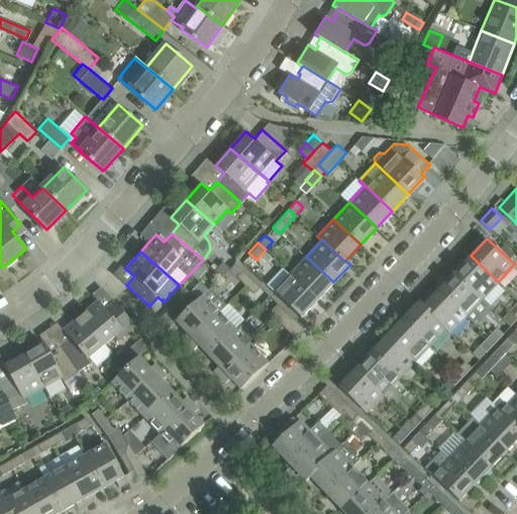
[(496,284),(498,282),(471,255),(454,273),(489,305),(503,290),(496,284)]
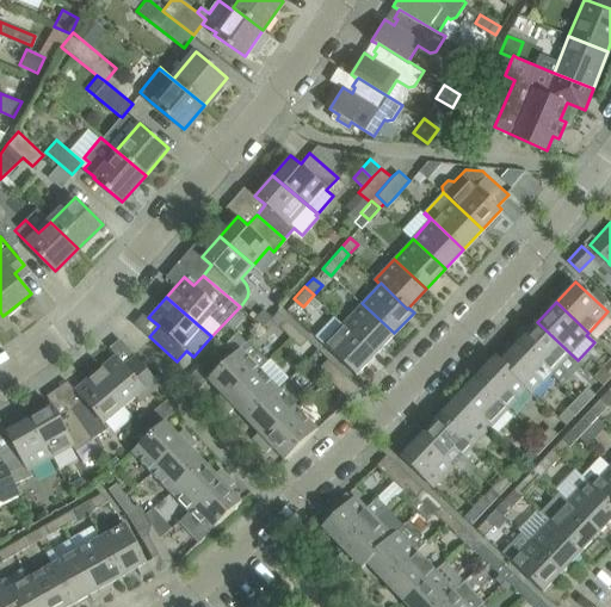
[(375,353),(394,333),(362,303),(343,322),(375,353)]
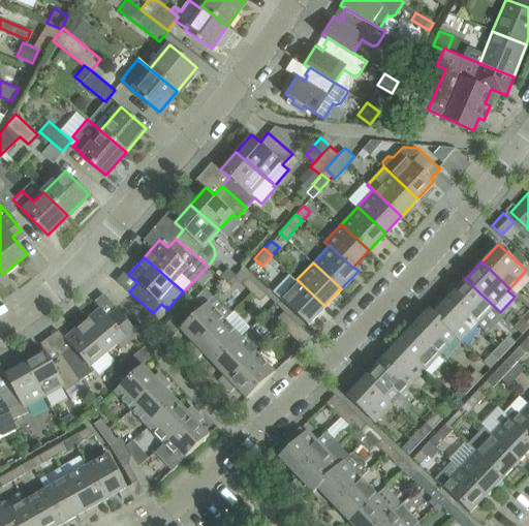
[(226,283),(237,273),(228,265),(219,276),(226,283)]
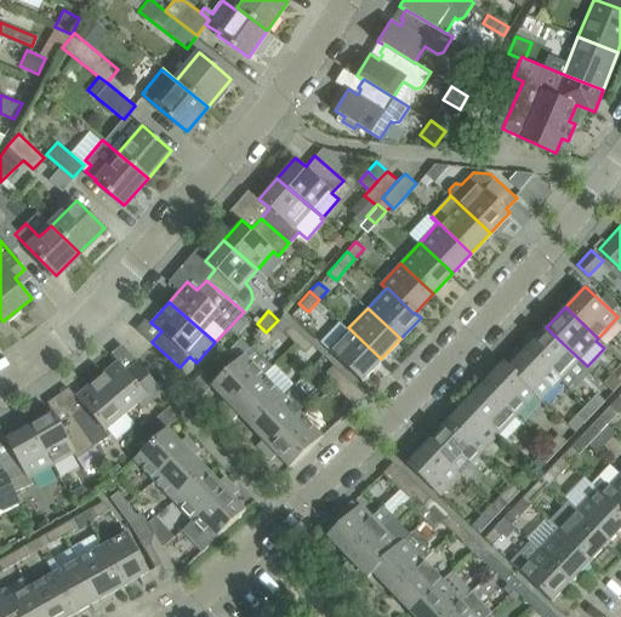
[(348,327),(347,330),(339,321),(320,341),(362,380),(381,359),(348,327)]
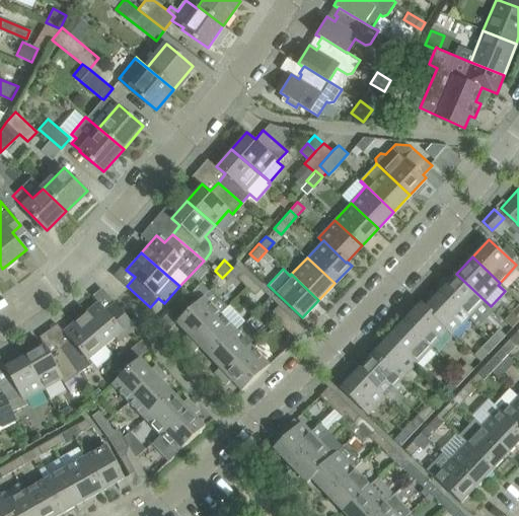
[(245,286),(251,279),(243,271),(236,278),(245,286)]
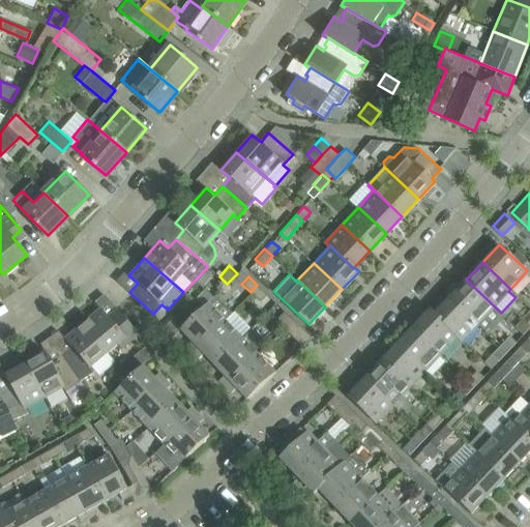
[(501,313),(466,280),(450,296),(478,323),(488,332),(503,316),(501,313)]
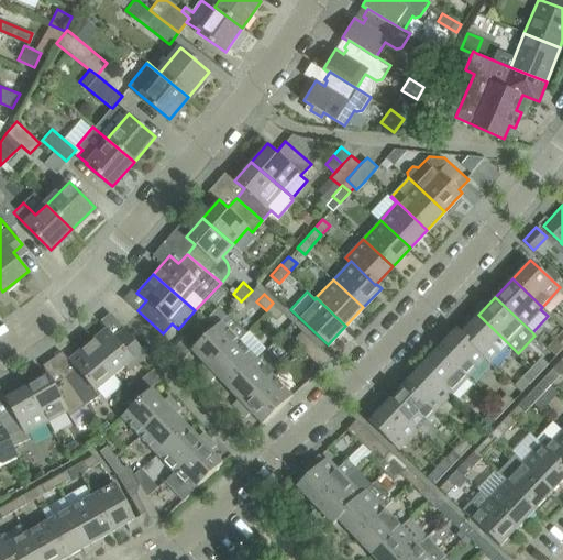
[(266,310),(285,328),(293,321),(273,303),(266,310)]
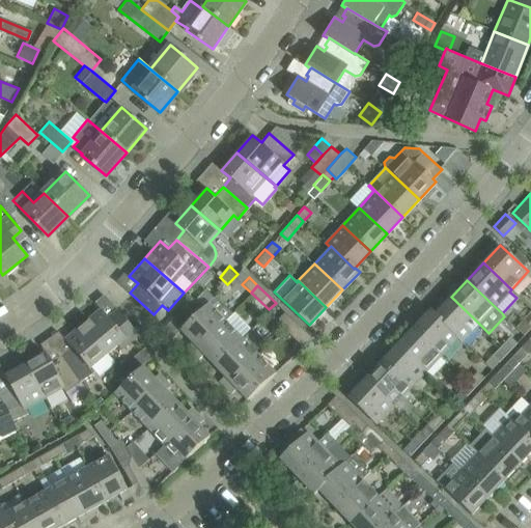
[(226,320),(225,320),(231,313),(215,296),(208,302),(196,314),(180,329),(192,340),(187,345),(193,352),(226,320)]
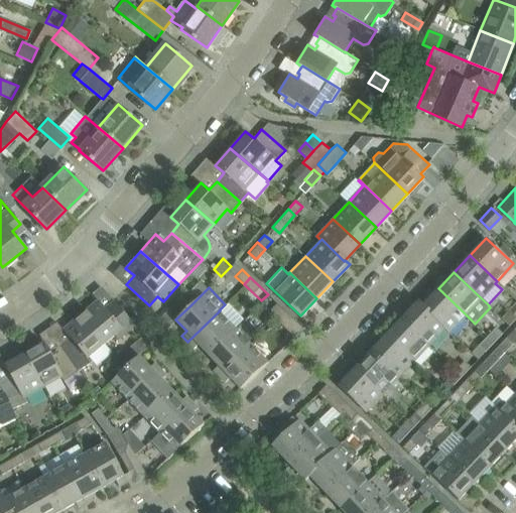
[(448,332),(466,314),(438,288),(423,304),(422,305),(444,327),(444,328),(448,332)]
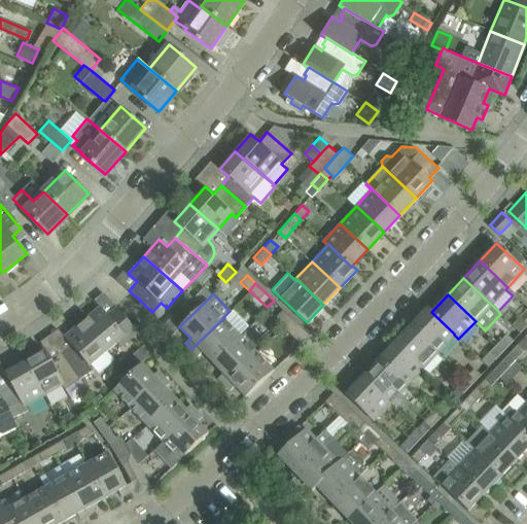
[(118,340),(121,344),(137,330),(116,307),(107,314),(100,306),(82,320),(107,350),(118,340)]
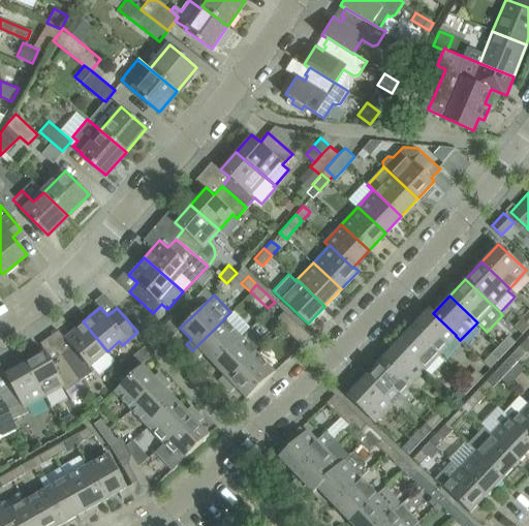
[(433,313),(434,312),(429,308),(412,326),(440,352),(456,336),(456,335),(433,313)]
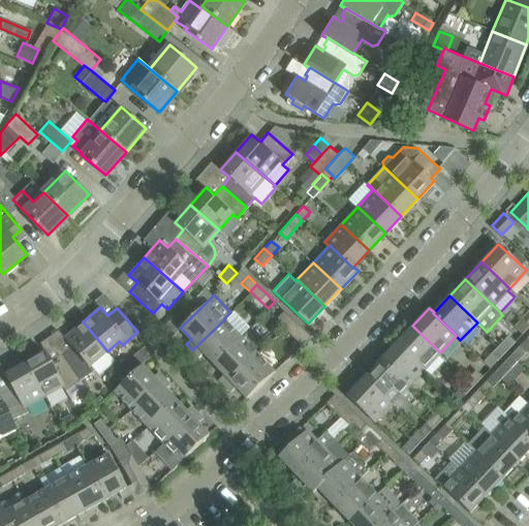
[(284,310),(277,317),(286,327),(293,318),(284,310)]
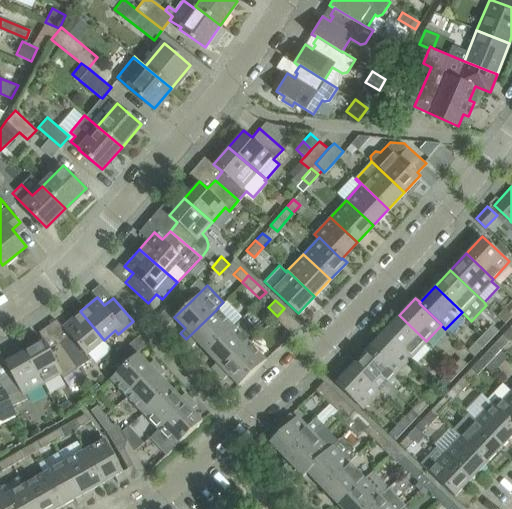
[(511,302),(499,316),(505,322),(511,314),(511,302)]
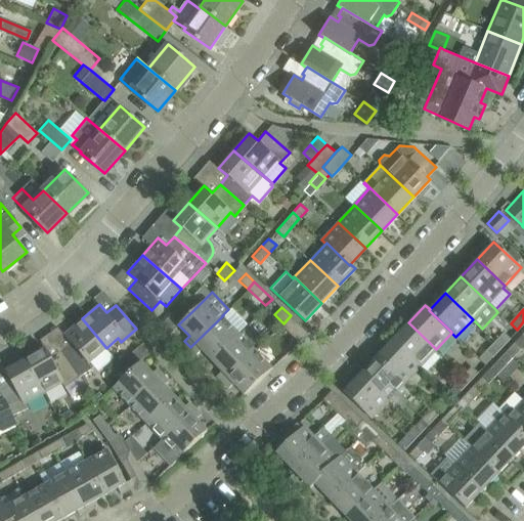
[(211,359),(238,333),(223,315),(190,347),(195,353),(201,348),(211,359)]
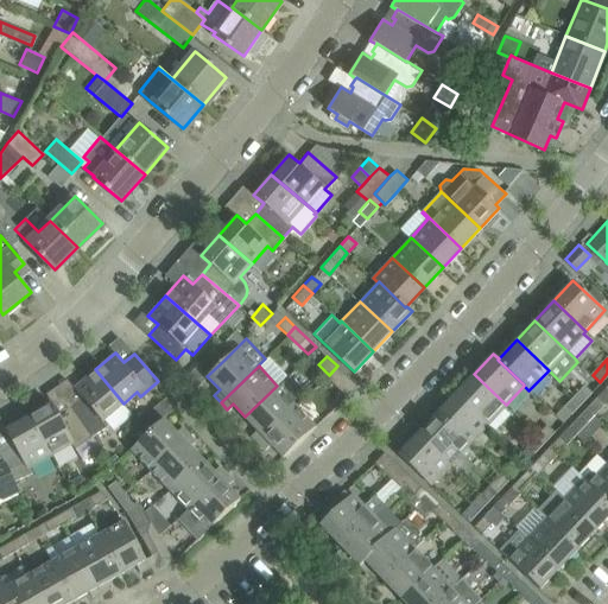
[(329,375),(327,376),(347,395),(358,385),(337,366),(329,375)]
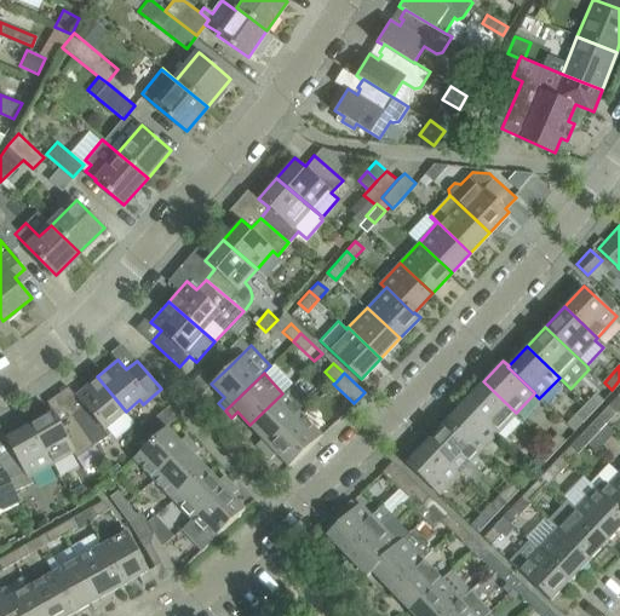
[(107,427),(126,412),(97,376),(75,395),(85,404),(73,413),(101,454),(102,456),(108,452),(99,441),(112,432),(107,427)]
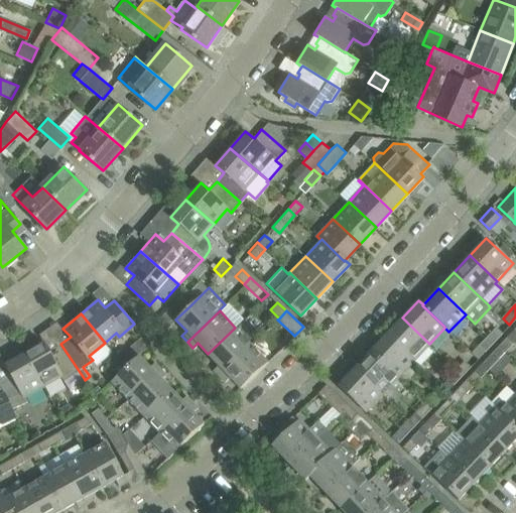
[(413,360),(429,344),(402,317),(386,335),(413,360)]
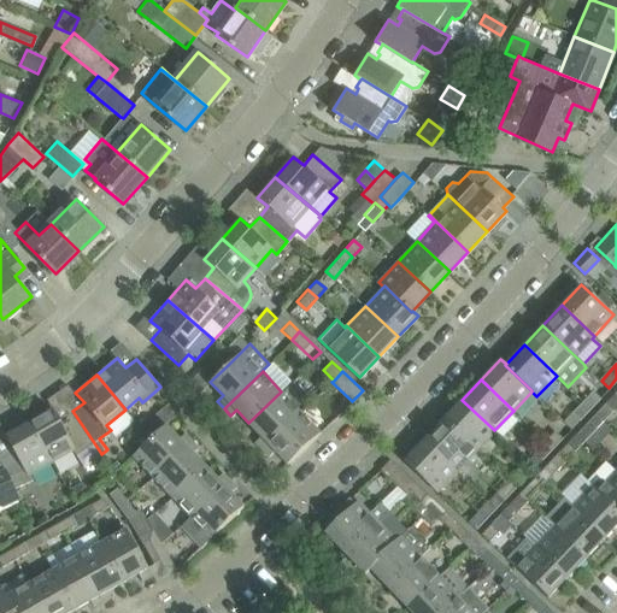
[(582,400),(591,407),(600,396),(593,389),(582,400)]
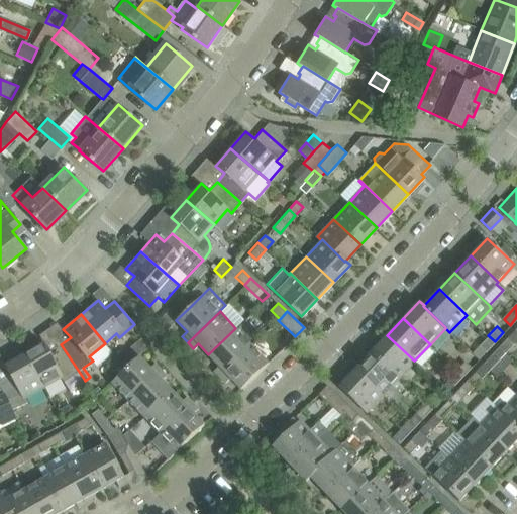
[(219,376),(251,344),(235,328),(208,354),(218,365),(214,370),(219,376)]
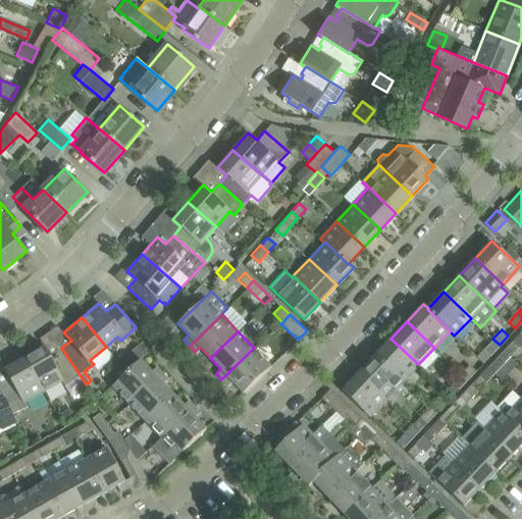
[(402,381),(418,364),(390,339),(374,355),(402,381)]
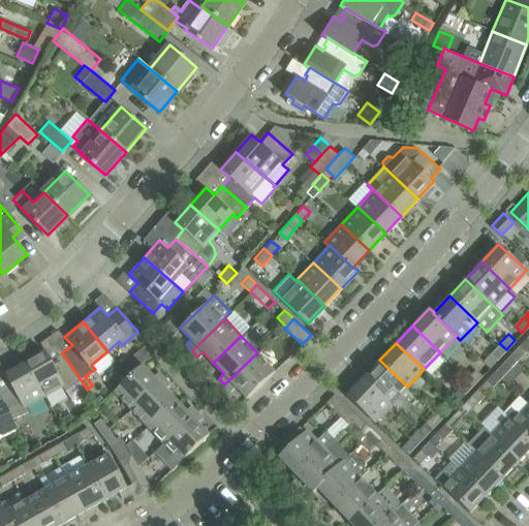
[(497,359),(506,349),(499,343),(491,352),(497,359)]
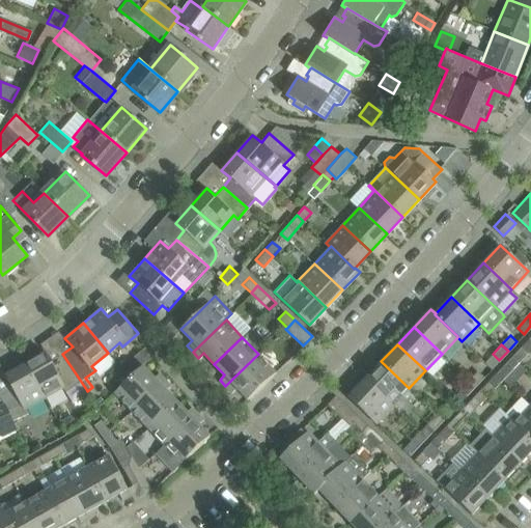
[(512,355),(519,361),(528,352),(522,345),(512,355)]
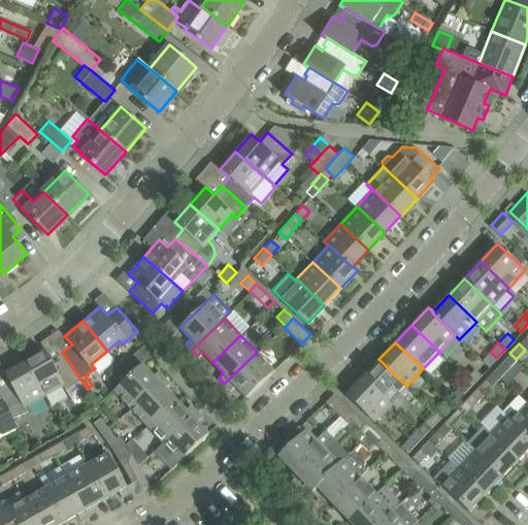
[(136,357),(123,369),(128,376),(141,363),(151,355),(145,346),(134,355),(136,357)]
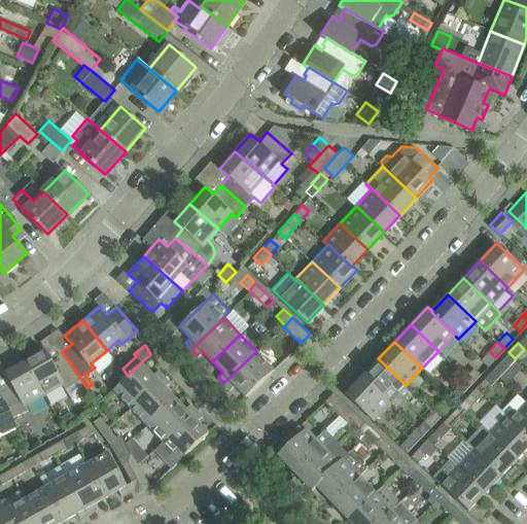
[(85,386),(62,351),(50,359),(45,349),(25,360),(44,393),(62,383),(65,388),(71,384),(77,392),(85,386)]
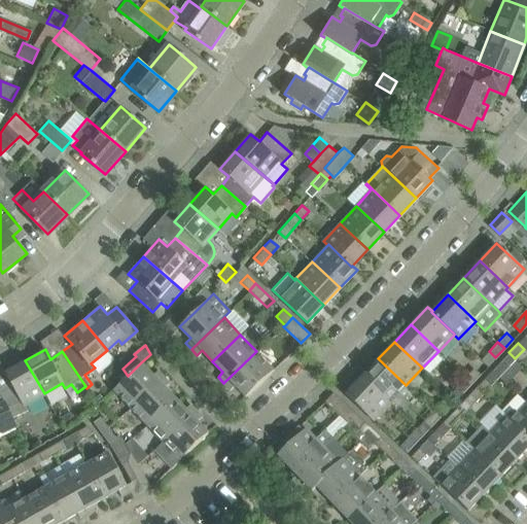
[(273,369),(259,354),(256,351),(223,383),(230,389),(235,384),(245,395),(273,369)]
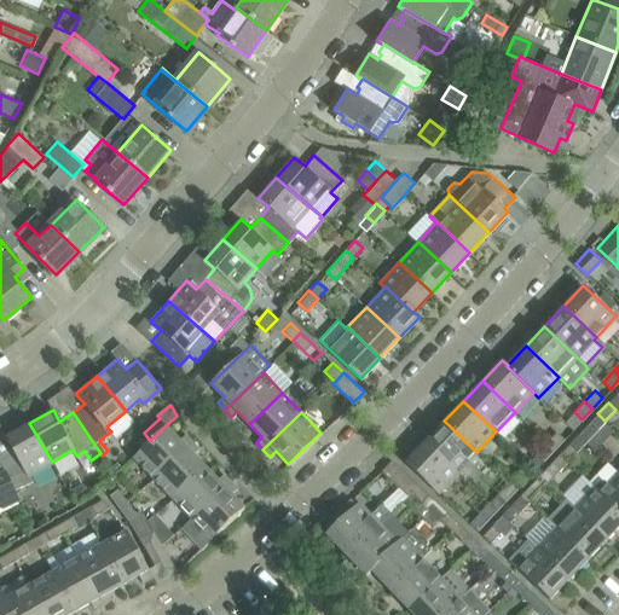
[(586,441),(605,421),(597,413),(578,434),(586,441)]
